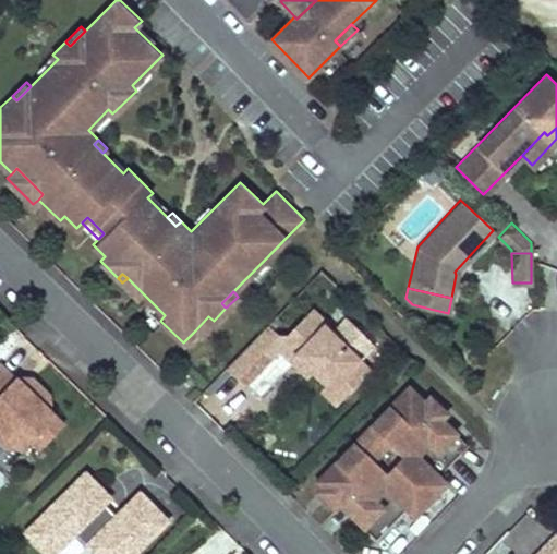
[(327,322),(314,309),(285,337),(283,339),(285,340),(314,370),(327,382),(330,386),(339,377),(348,386),(367,366),(325,325),(327,322)]
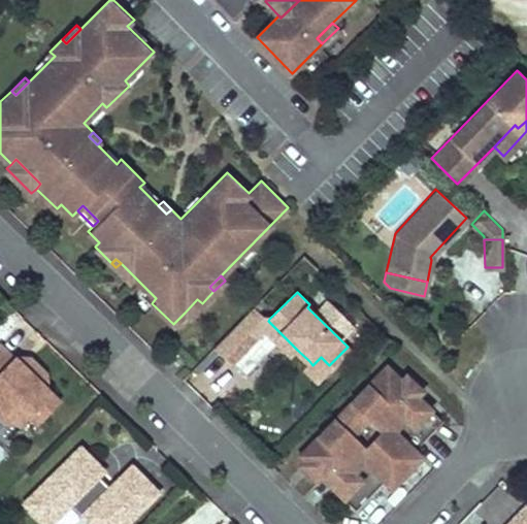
[(189,317),(202,303),(197,299),(185,313),(189,317)]
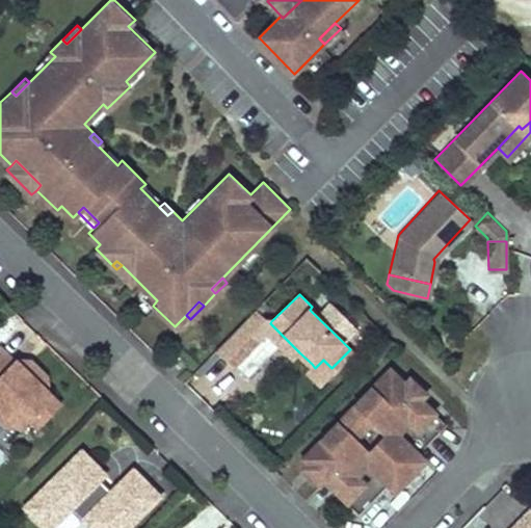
[(271,321),(256,307),(240,322),(257,339),(266,328),(295,357),(299,352),(271,324),(270,323),(271,321)]
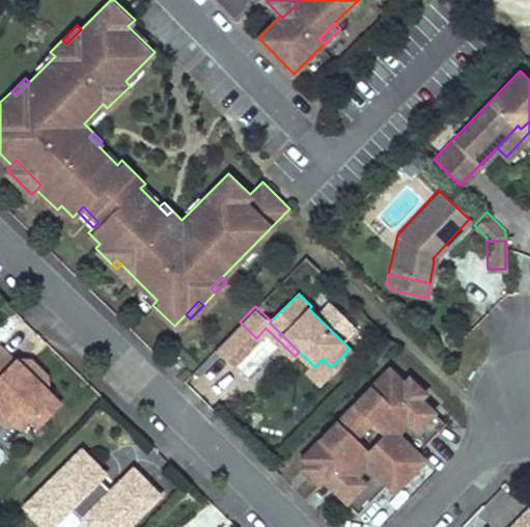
[(256,338),(240,322),(216,345),(232,362),(256,338)]
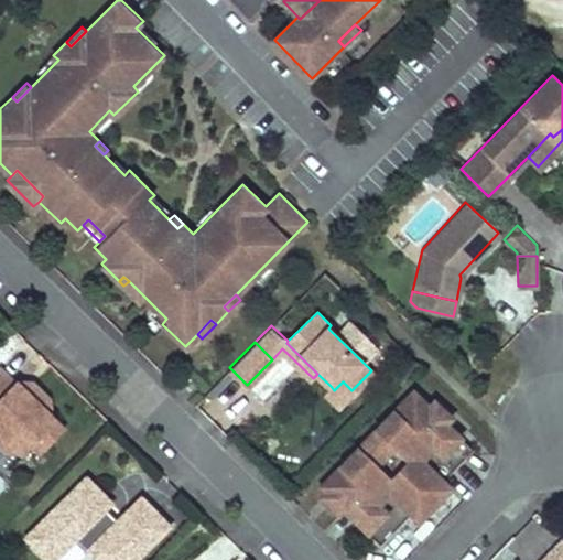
[(13,376),(0,363),(0,426),(14,440),(22,448),(30,439),(38,432),(46,441),(63,423),(40,401),(47,394),(31,377),(25,383),(26,384),(24,386),(13,376)]
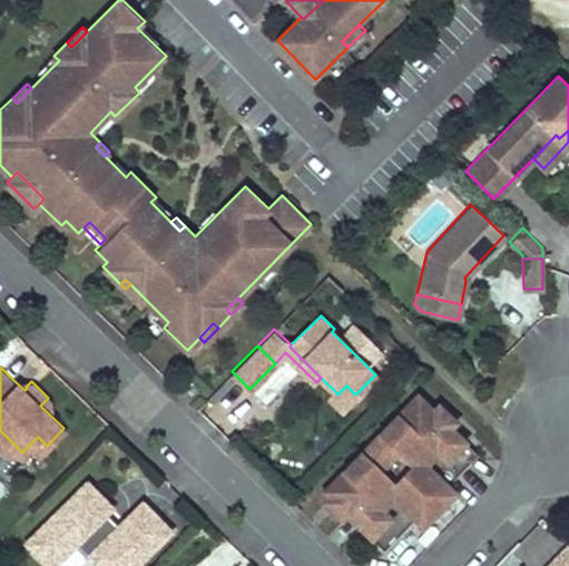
[(26,387),(31,381),(13,380),(25,390),(27,388),(26,387)]
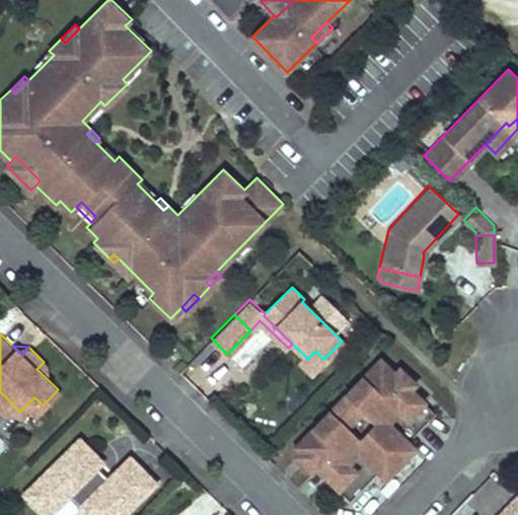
[(323,359),(315,351),(307,359),(304,355),(299,359),(311,371),(323,359)]
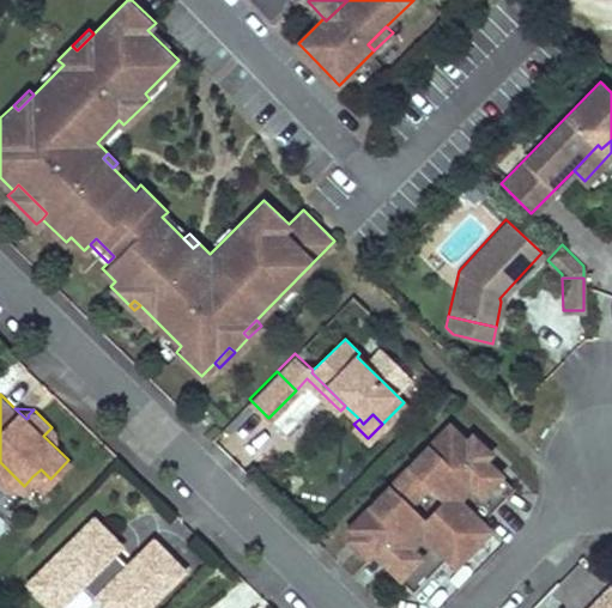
[(467,439),(449,421),(346,526),(364,543),(382,560),(412,590),(444,557),(454,565),(490,528),(482,520),(514,486),(484,457),(467,439)]
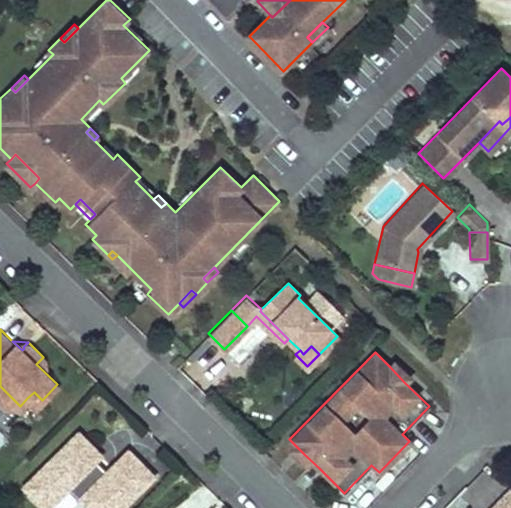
[(409,377),(393,363),(390,367),(404,382),(409,377)]
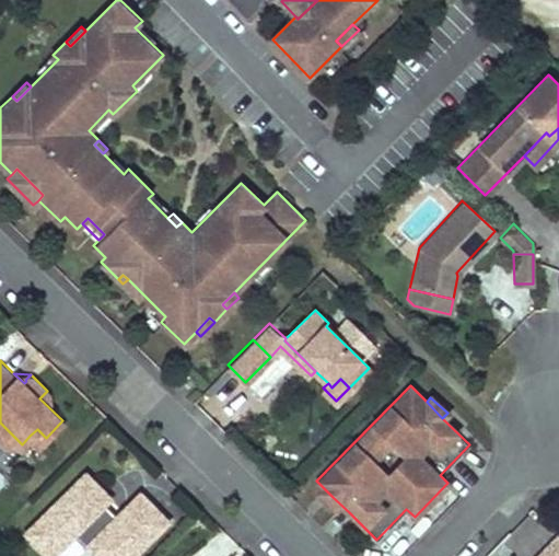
[(14,437),(0,423),(0,437),(8,444),(14,437)]
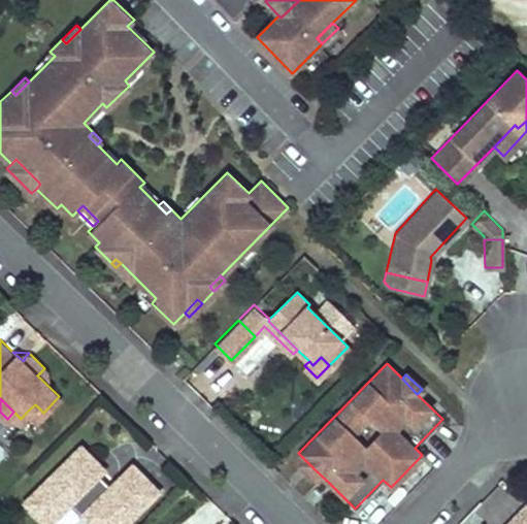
[(37,420),(43,413),(35,404),(28,411),(37,420)]
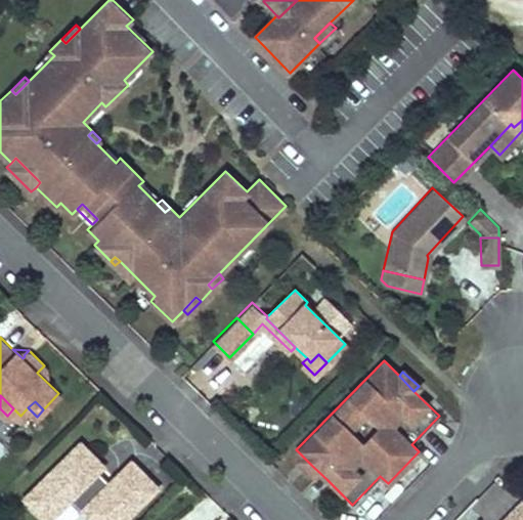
[(93,515),(98,519),(114,519),(137,495),(132,490),(146,475),(131,461),(110,482),(99,472),(101,470),(94,463),(97,460),(80,443),(25,501),(42,517),(63,494),(75,506),(82,499),(93,509),(93,515)]
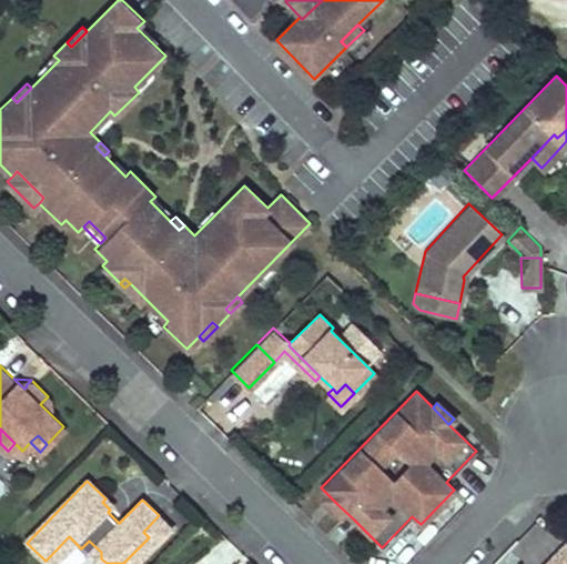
[(113,506),(105,499),(102,502),(110,510),(113,506)]
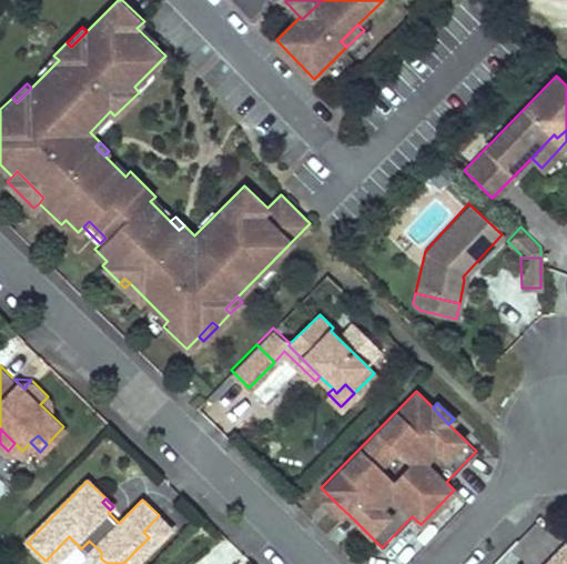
[(354,520),(337,504),(333,507),(350,525),(354,520)]
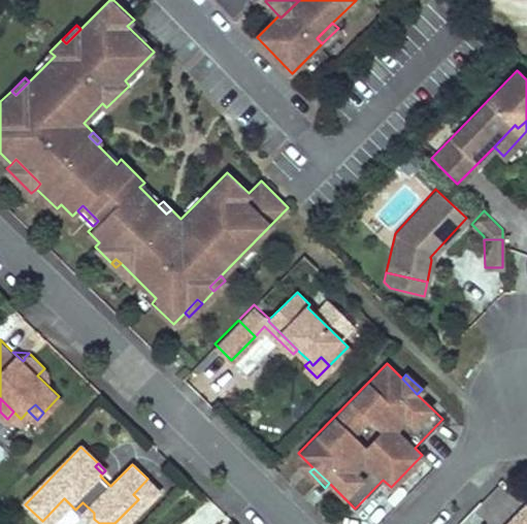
[(138,499),(153,485),(147,479),(133,494),(138,499)]
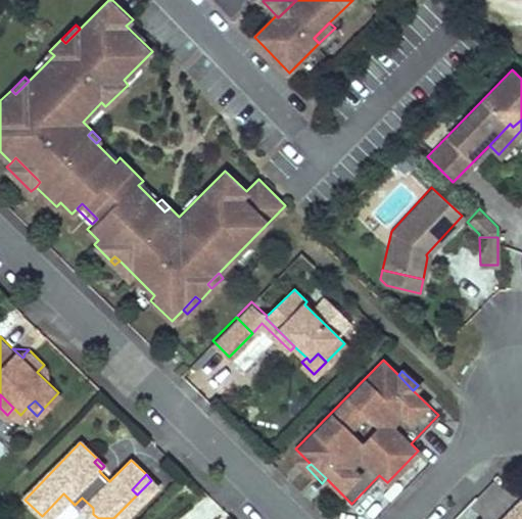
[(82,498),(75,505),(89,518),(98,518),(93,514),(93,508),(82,498)]
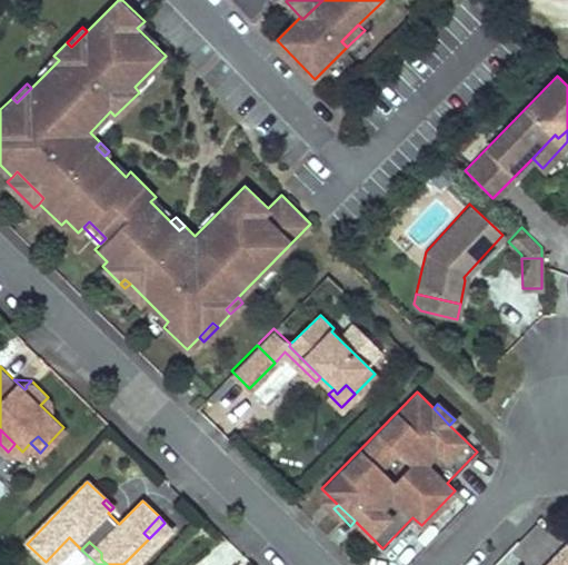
[(567,564),(567,545),(548,564),(567,564)]
